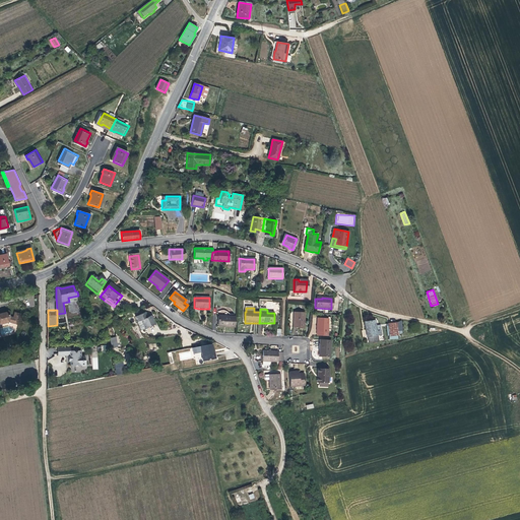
[(19,313),(13,312),(12,317),(9,317),(6,315),(3,313),(0,314),(0,323),(5,321),(8,323),(17,324),(19,313)]
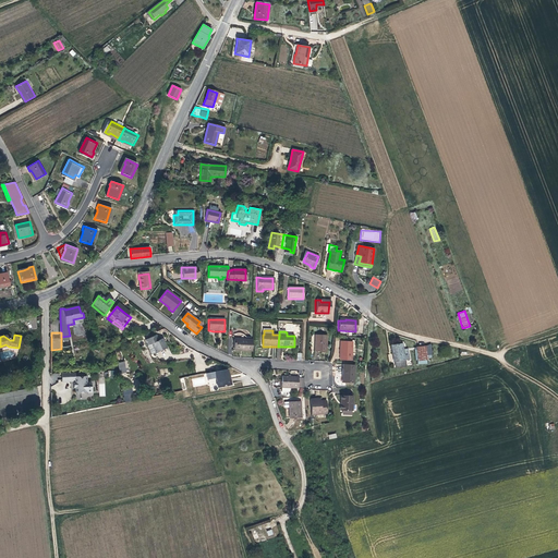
[(161,339),(157,341),(155,336),(144,341),(146,346),(149,344),(154,354),(166,349),(164,343),(161,339)]
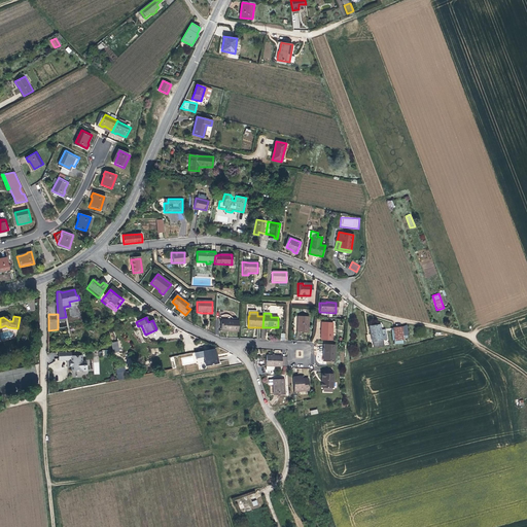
[(308,332),(308,317),(297,317),(296,332),(302,332),(308,332)]
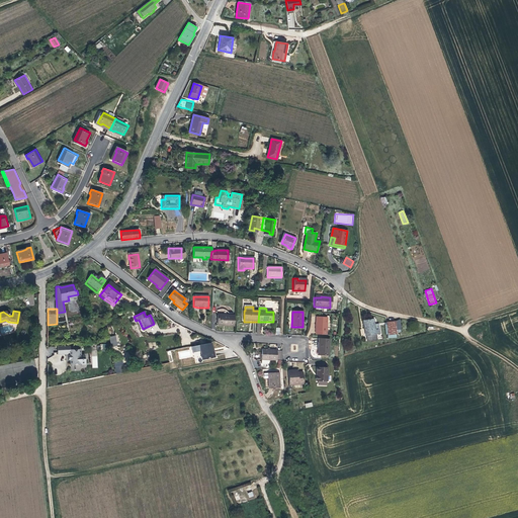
[(235,326),(236,316),(219,316),(219,326),(223,326),(235,326)]
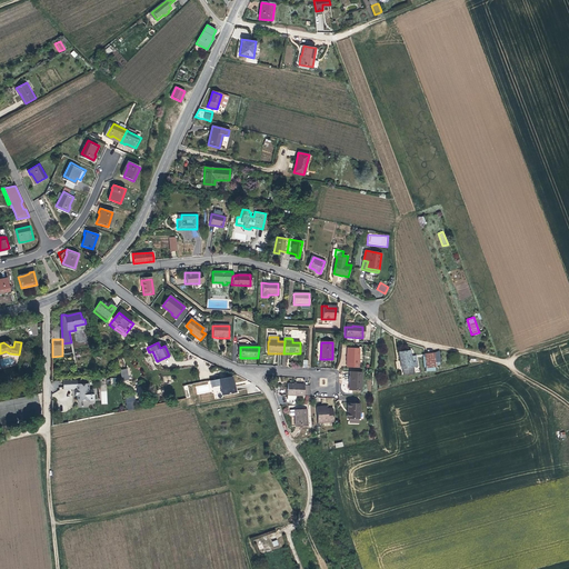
[(358,349),(346,348),(345,356),(345,367),(357,367),(358,349)]
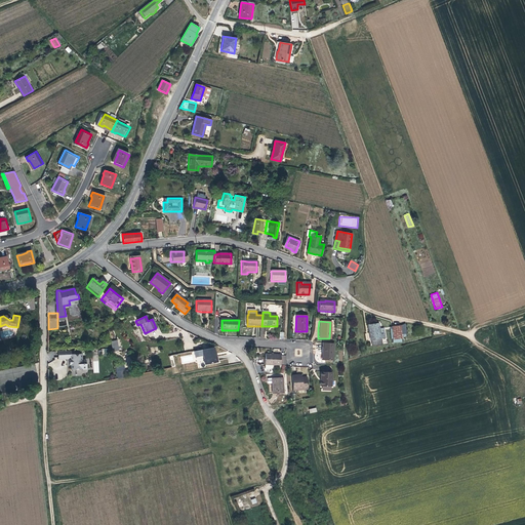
[(401,325),(391,324),(394,341),(403,341),(402,334),(408,333),(406,324),(401,325)]
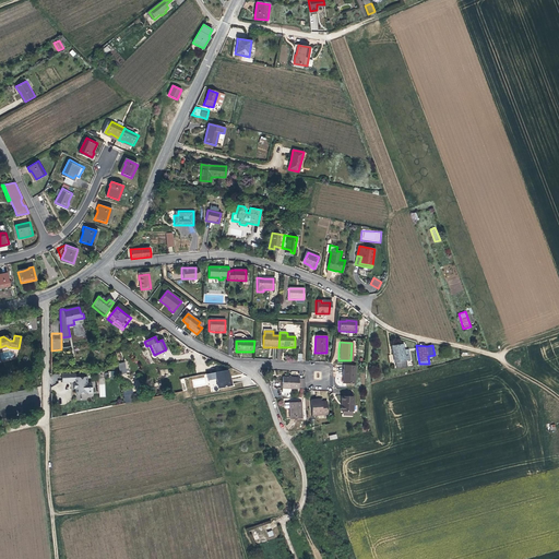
[(407,352),(403,353),(402,346),(390,348),(394,369),(404,368),(403,361),(409,360),(407,352)]
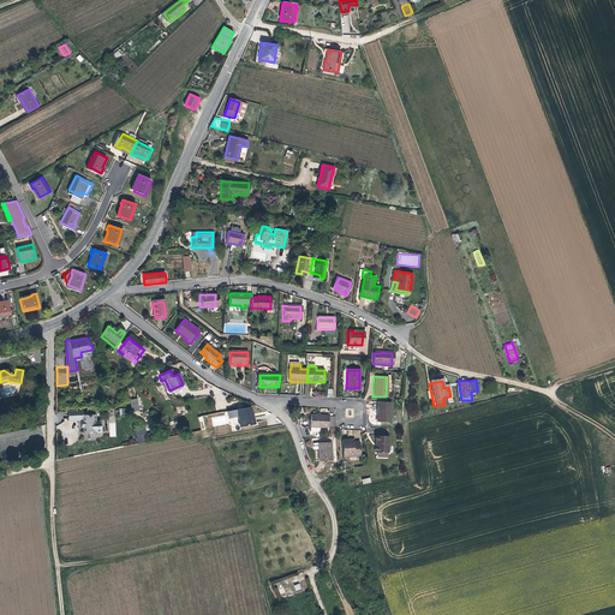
[(390,402),(377,401),(377,413),(378,413),(378,422),(389,422),(390,402)]
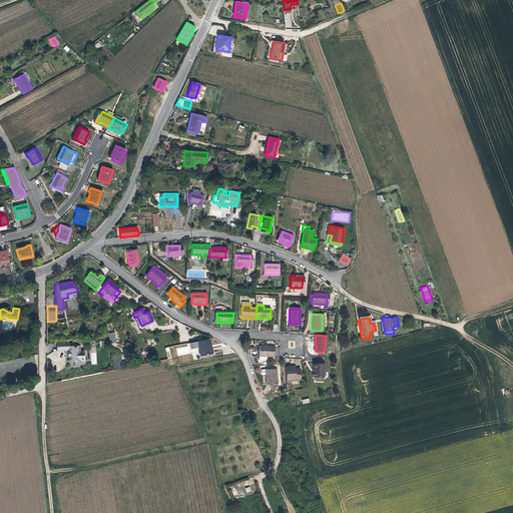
[(210,349),(209,346),(208,340),(189,344),(190,349),(198,348),(200,357),(212,354),(211,349),(210,349)]
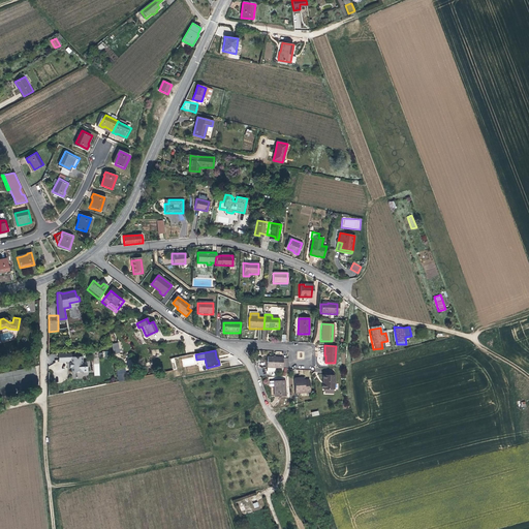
[(80,356),(68,358),(67,353),(55,353),(56,363),(68,363),(66,364),(66,365),(66,368),(68,368),(69,373),(84,373),(84,366),(80,367),(80,362),(80,356)]
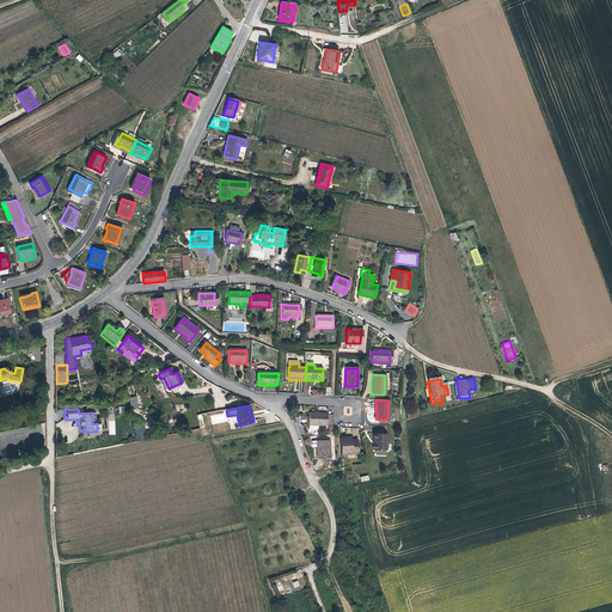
[(225,411),(210,412),(212,423),(226,422),(225,411)]
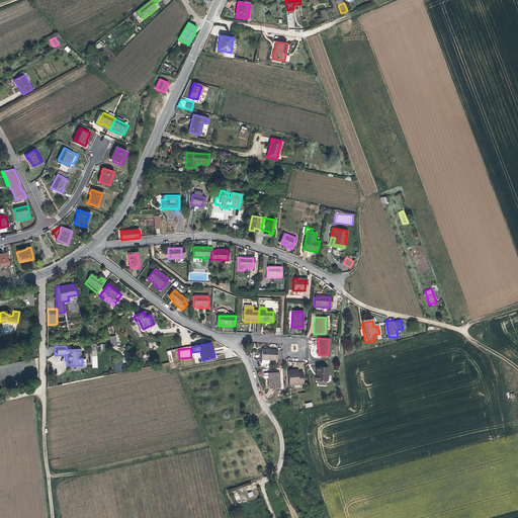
[(277,352),(277,350),(271,350),(262,349),(262,363),(269,364),(269,360),(276,361),(276,360),(277,352)]
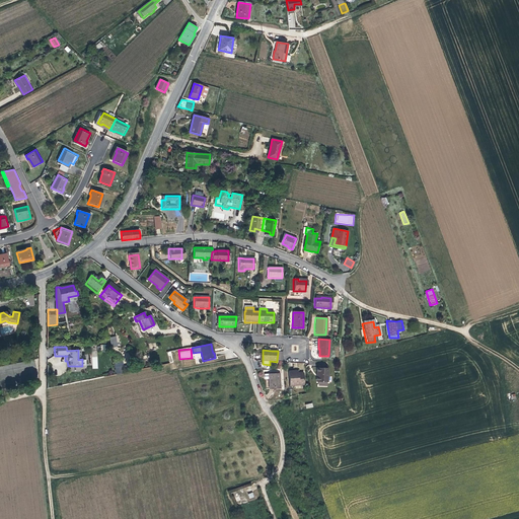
[(327,382),(327,368),(316,367),(316,372),(317,372),(317,375),(317,381),(318,381),(326,382),(327,382)]
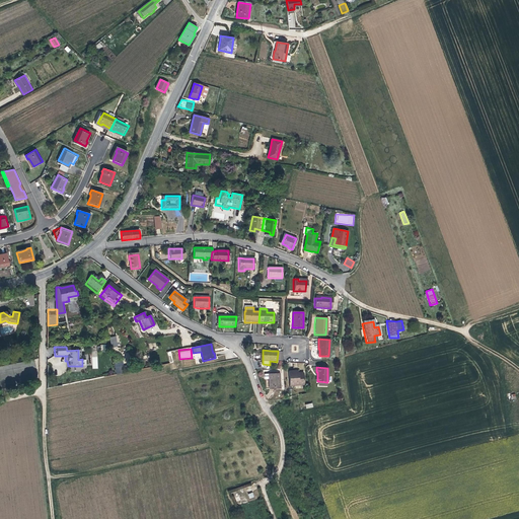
[(295,373),(295,371),(289,371),(290,385),(305,384),(304,373),(299,373),(295,373)]
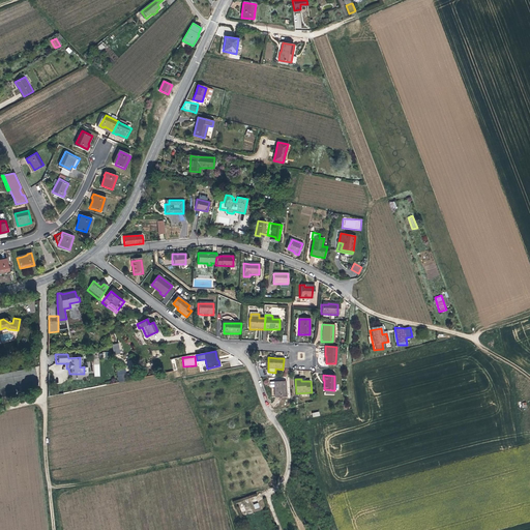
[(275,396),(287,396),(286,387),(286,381),(275,381),(275,386),(275,396)]
